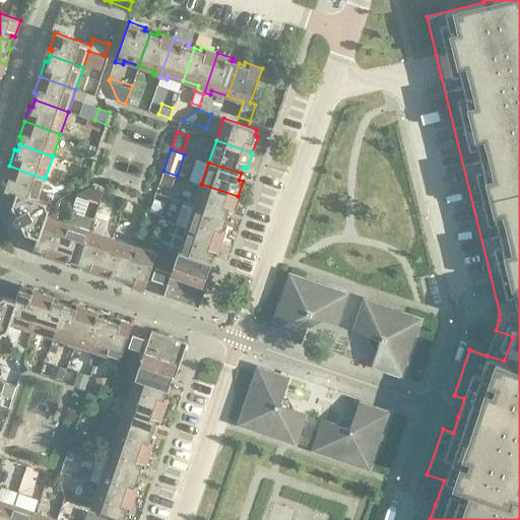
[(45,179),(9,166),(4,181),(6,182),(4,189),(15,193),(37,201),(38,198),(45,179)]
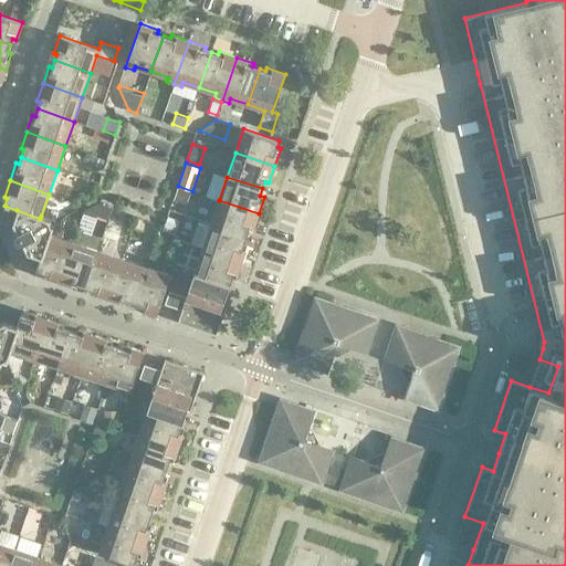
[(178,187),(174,200),(187,205),(191,191),(178,187)]
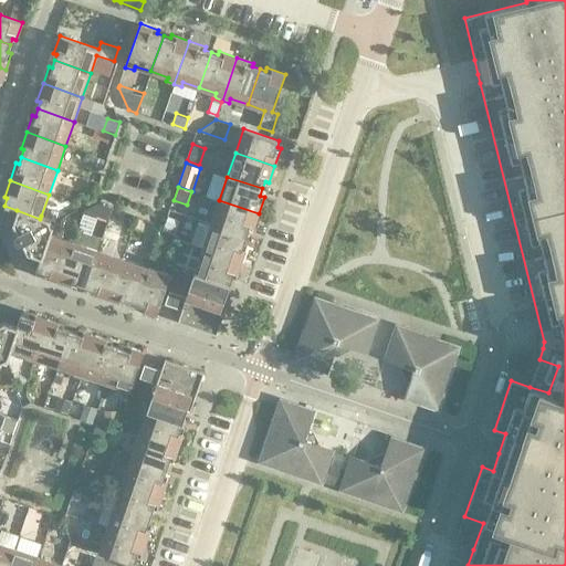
[(66,188),(63,199),(73,202),(76,191),(66,188)]
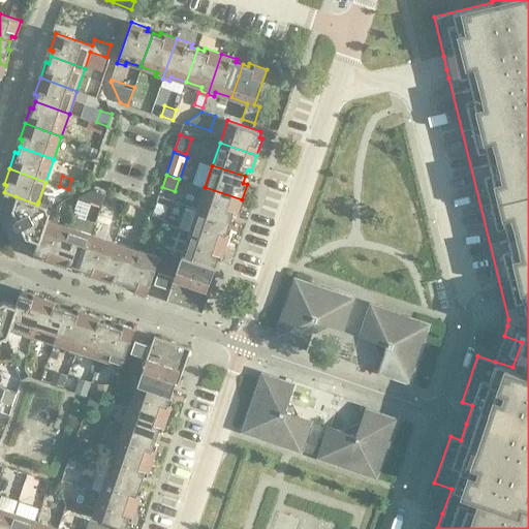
[(242,199),(205,187),(196,210),(230,221),(232,215),(236,216),(242,199)]
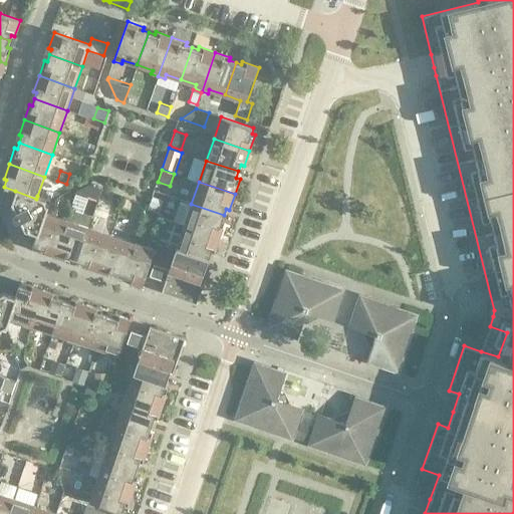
[(78,191),(77,193),(91,198),(94,187),(88,185),(78,191)]
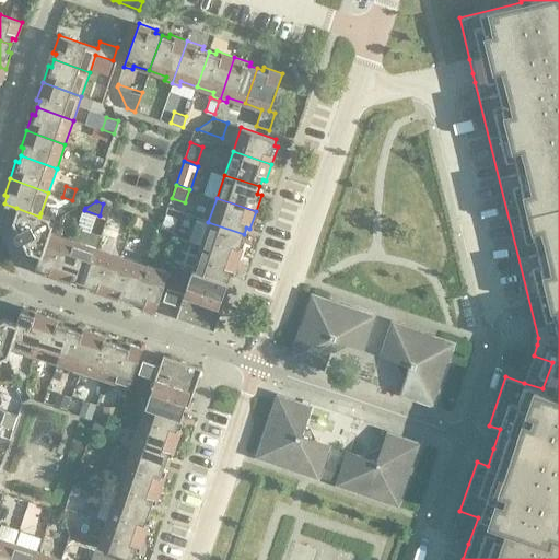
[(58,208),(50,206),(47,216),(55,218),(58,208)]
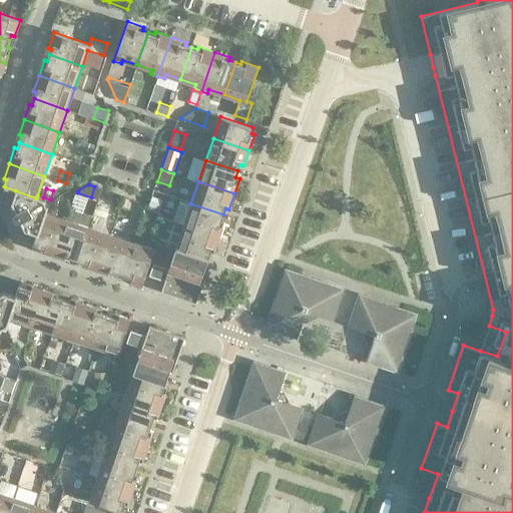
[(36,198),(15,190),(12,201),(16,210),(15,211),(14,212),(13,213),(13,214),(13,215),(13,216),(14,217),(14,218),(15,219),(16,220),(17,220),(18,220),(19,220),(20,219),(25,228),(36,232),(43,211),(46,212),(50,199),(37,195),(36,198)]
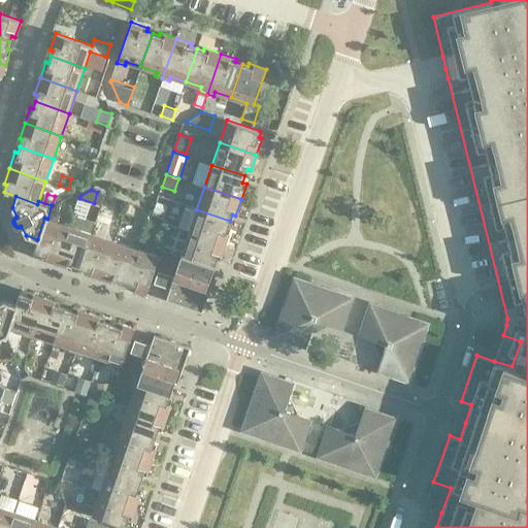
[(168,203),(157,200),(153,210),(164,215),(168,203)]
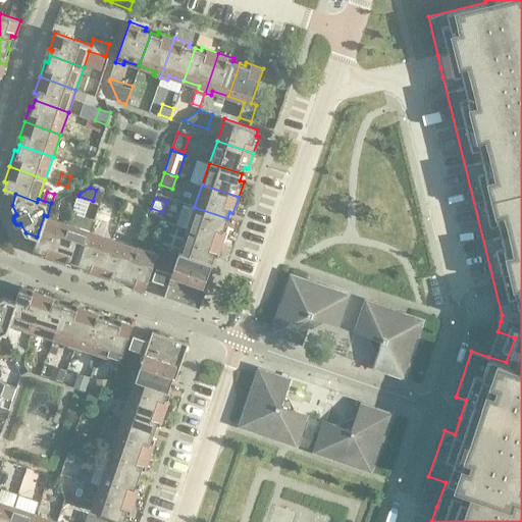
[(227,218),(194,207),(187,229),(223,242),(228,225),(225,224),(227,218)]
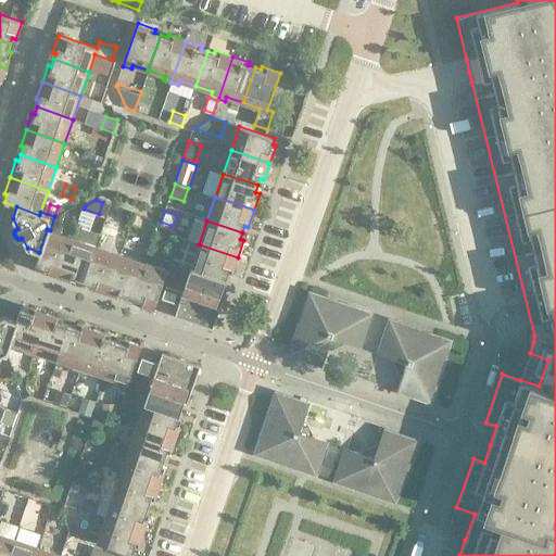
[(47,229),(39,252),(35,264),(42,267),(42,269),(60,276),(73,238),(50,230),(47,229)]
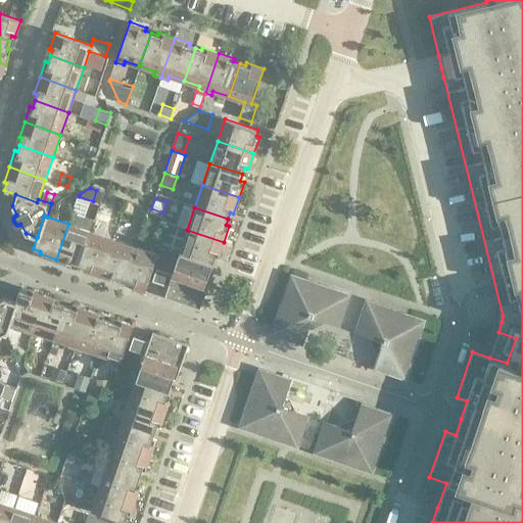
[(91,232),(68,224),(56,259),(72,265),(73,262),(80,265),(91,232)]
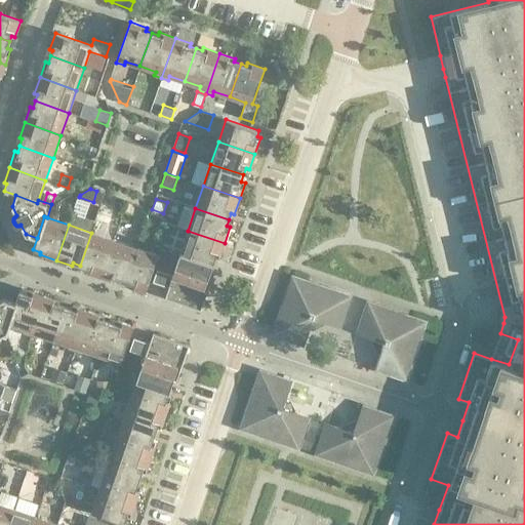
[(159,225),(157,233),(164,236),(167,228),(159,225)]
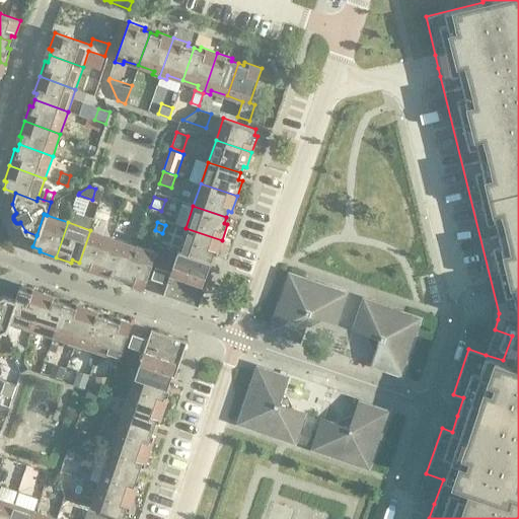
[(222,240),(186,228),(177,251),(210,262),(213,254),(216,256),(222,240)]
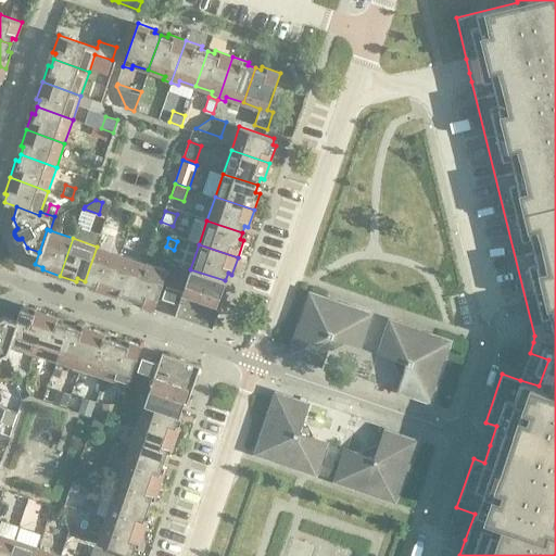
[(121,254),(97,247),(85,281),(90,283),(89,286),(108,292),(121,254)]
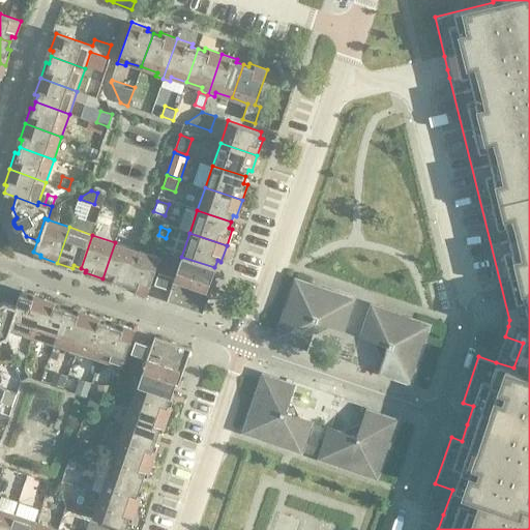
[(137,249),(115,242),(102,278),(118,284),(119,281),(125,283),(137,249)]
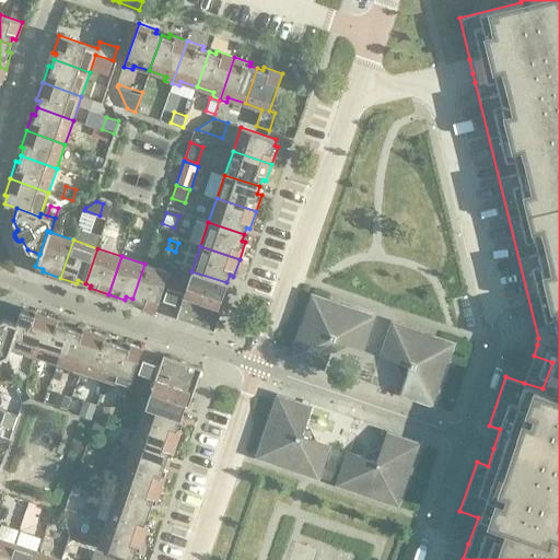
[(168,272),(144,264),(132,299),(139,301),(138,304),(155,311),(168,272)]
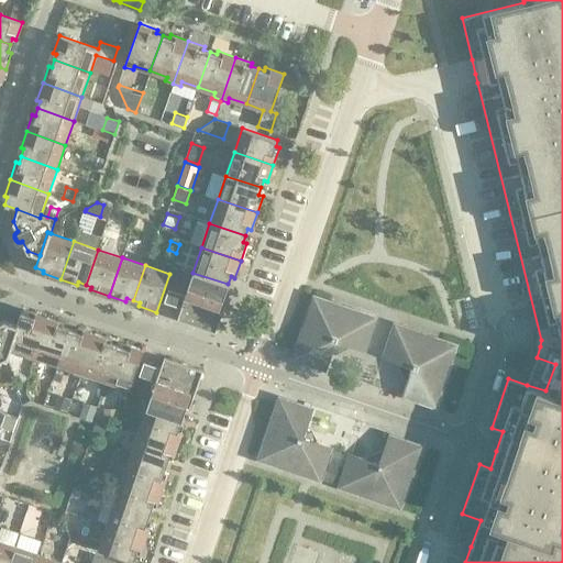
[(228,284),(192,273),(185,295),(168,290),(165,302),(180,308),(177,319),(216,332),(224,308),(230,294),(225,291),(228,284)]
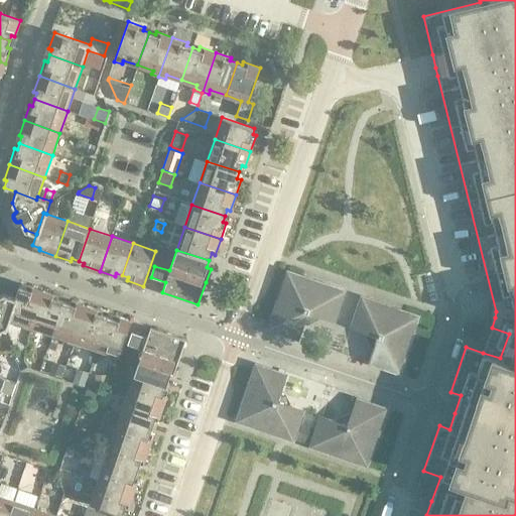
[(307,311),(287,271),(268,329),(297,339),(307,311)]
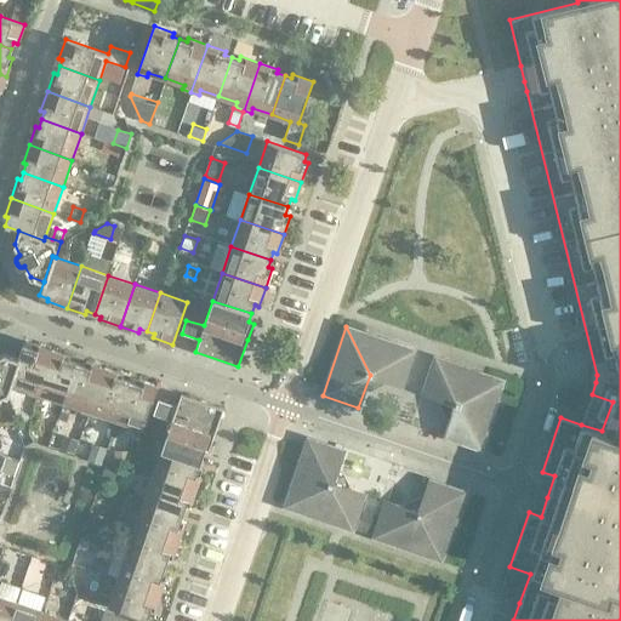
[(415,351),(346,326),(370,375),(403,386),(415,351)]
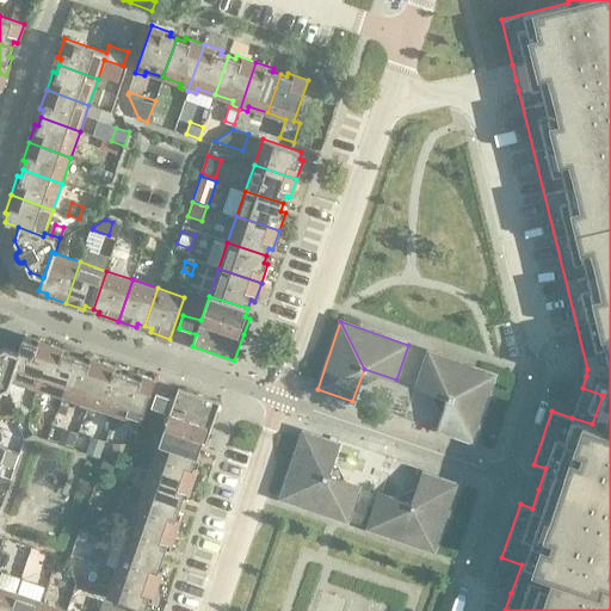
[(22,339),(18,352),(10,377),(12,377),(28,383),(26,388),(35,390),(50,344),(32,338),(30,343),(22,339)]
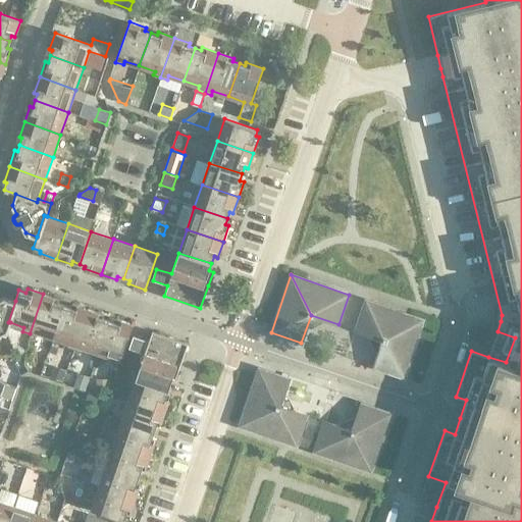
[(59,300),(43,294),(30,333),(37,336),(38,332),(53,337),(64,305),(58,303),(59,300)]
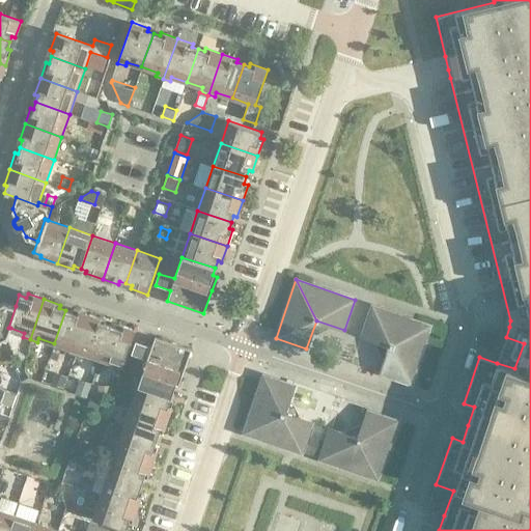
[(0,339),(5,341),(10,328),(8,328),(16,306),(3,303),(0,304),(0,339)]
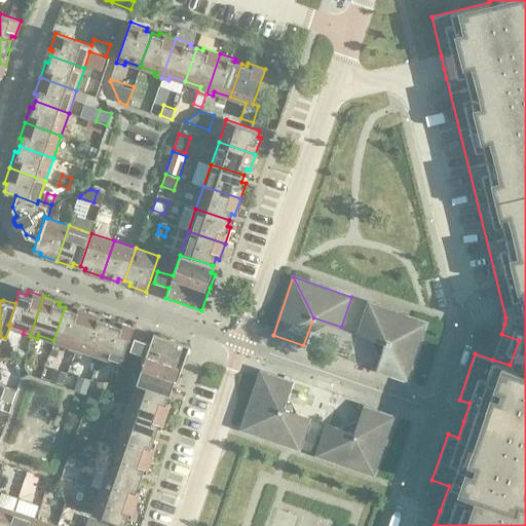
[(369,302),(368,303),(359,333),(386,342),(426,323),(369,302)]
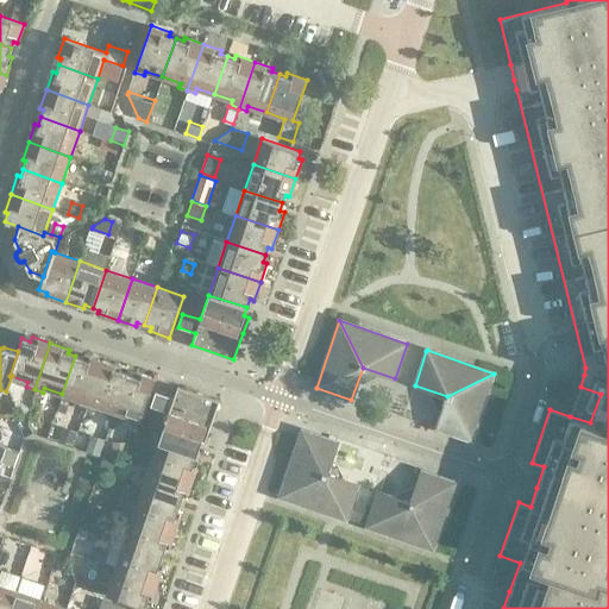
[(82,358),(75,356),(62,394),(80,400),(79,405),(87,408),(102,360),(83,355),(82,358)]
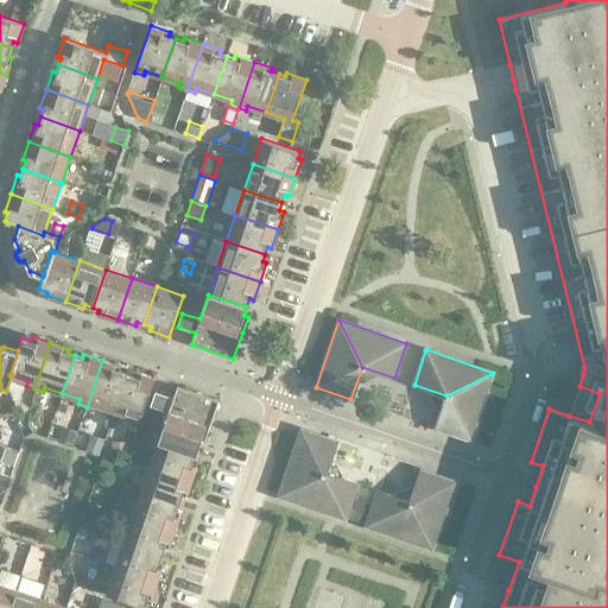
[(121,366),(102,360),(87,407),(95,410),(96,405),(113,411),(127,372),(120,369),(121,366)]
